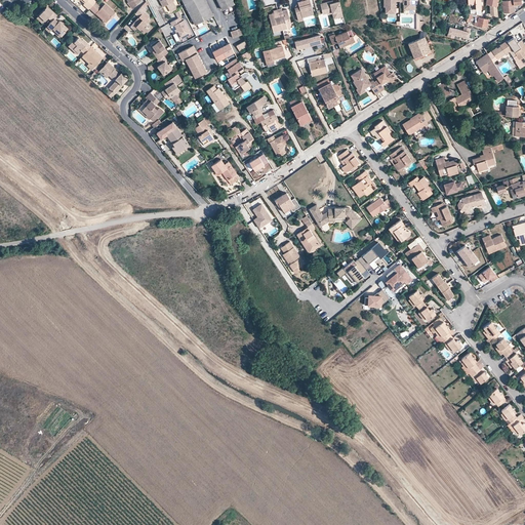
[(88,10),(95,2),(93,0),(77,0),(79,1),(79,0),(81,0),(85,3),(83,5),(88,10)]
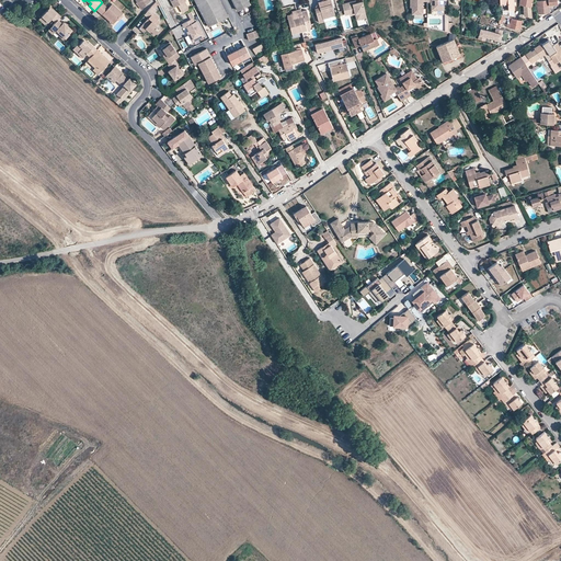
[(137,0),(138,2),(137,2),(142,9),(150,0),(137,0)]
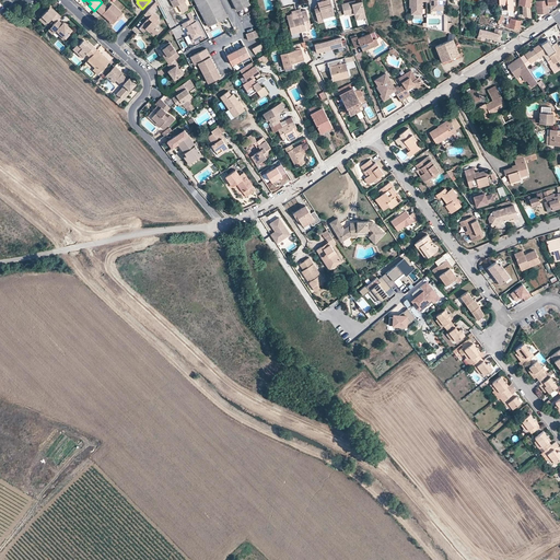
[(189,10),(185,0),(177,4),(182,13),(189,10)]
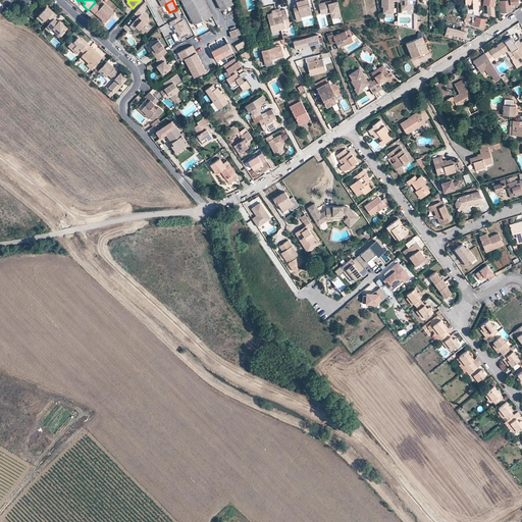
[(203,0),(190,0),(184,4),(194,23),(211,14),(203,0)]
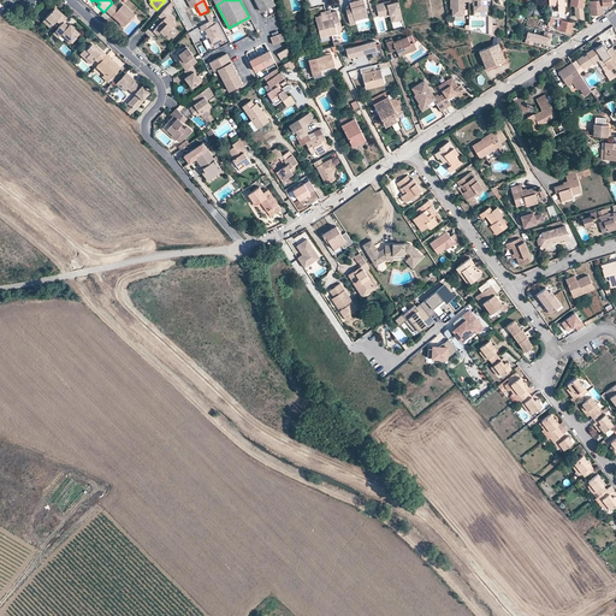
[(255,0),(261,11),(273,4),(271,0),(255,0)]
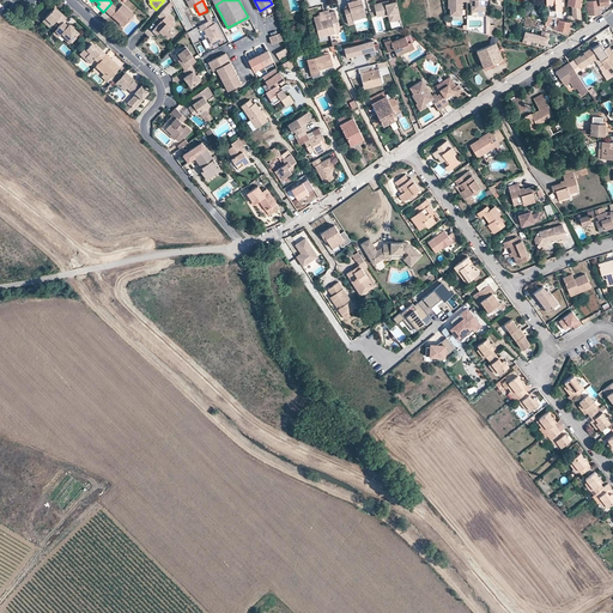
[(349,24),(354,23),(353,19),(365,16),(360,0),(352,0),(347,1),(349,5),(346,8),(344,8),(349,24)]
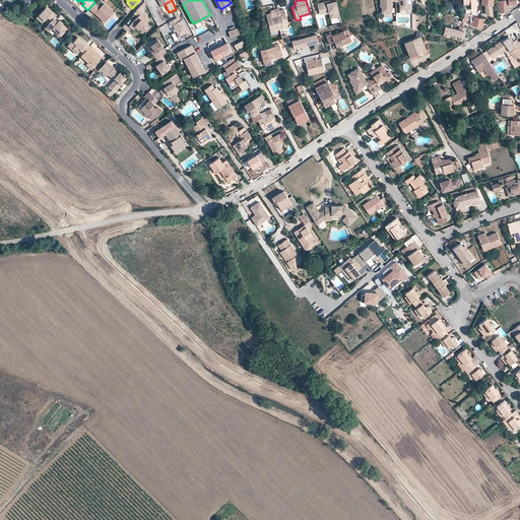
[(396,1),(395,0),(379,0),(380,6),(382,6),(381,12),(392,12),(392,1),(396,1)]
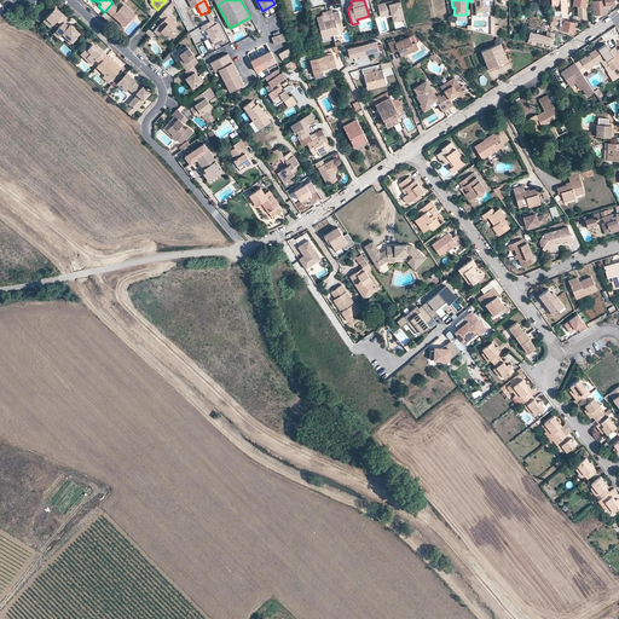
[(487,11),(487,0),(470,0),(472,1),(475,1),(475,9),(476,11),(486,11),(487,11)]
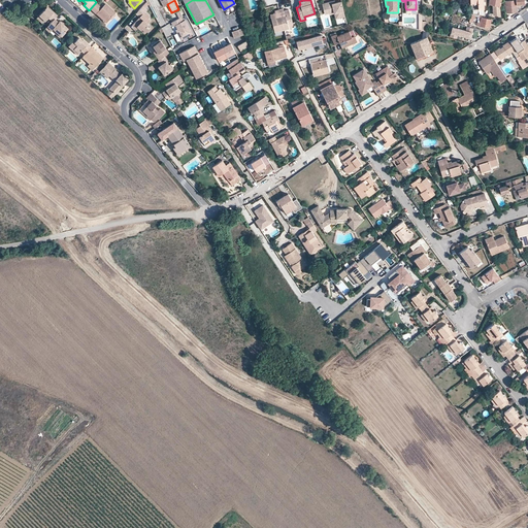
[(469,0),(470,9),(479,9),(479,14),(485,13),(483,0),(469,0)]
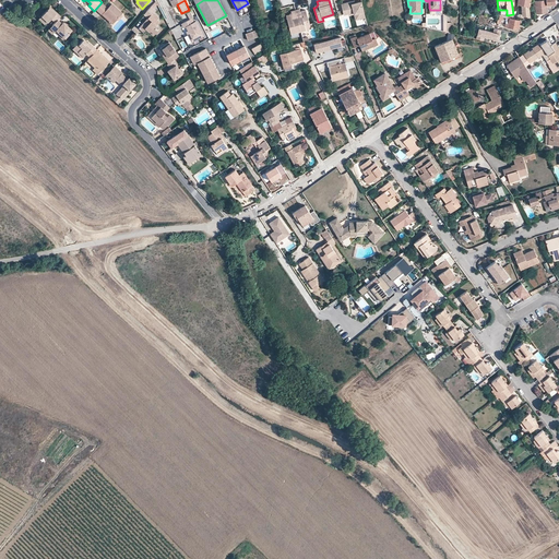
[(518,0),(518,3),(522,4),(523,15),(530,16),(528,6),(530,0),(518,0)]
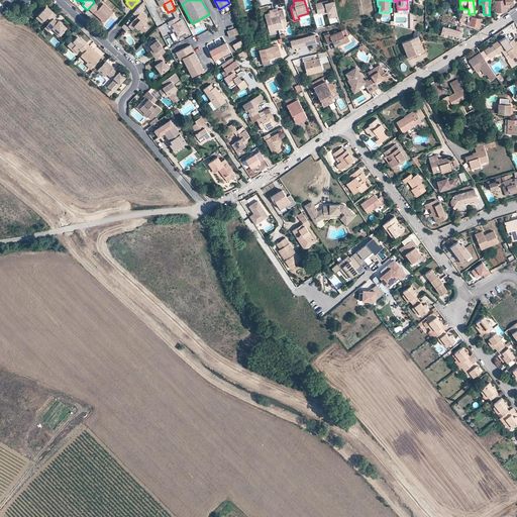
[(495,1),(496,12),(506,11),(505,4),(505,0),(503,0),(501,0),(498,0),(499,1),(495,1)]
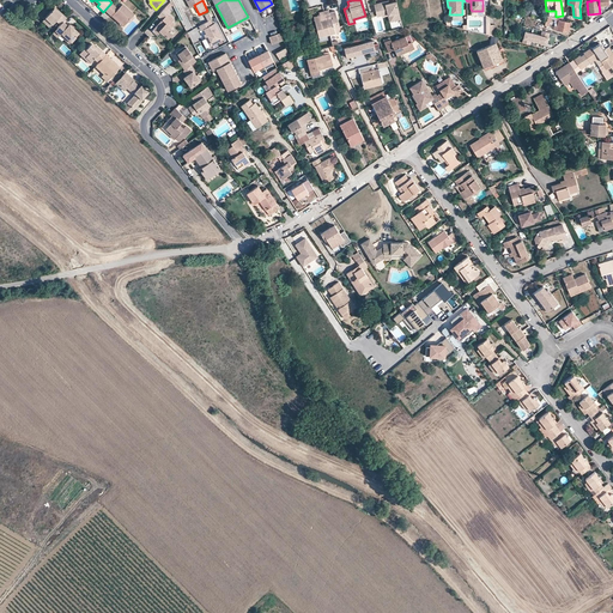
[(400,17),(396,1),(386,4),(386,1),(374,4),(377,16),(382,14),(382,16),(388,14),(393,13),(394,18),(400,17)]
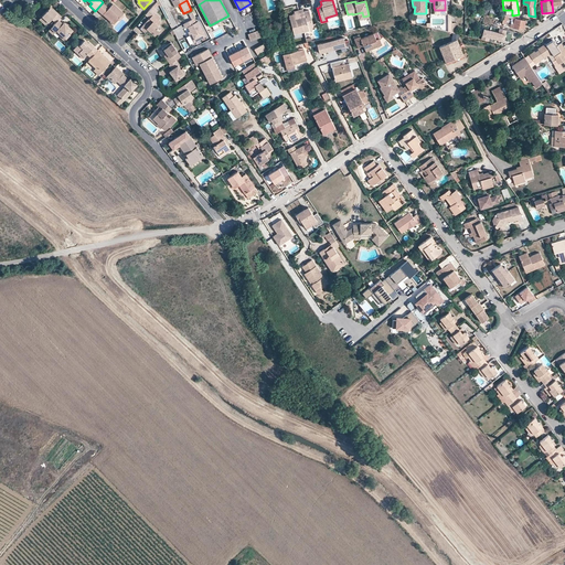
[(103,3),(97,10),(103,16),(104,16),(105,13),(115,23),(118,20),(124,14),(124,13),(114,3),(109,9),(103,3)]
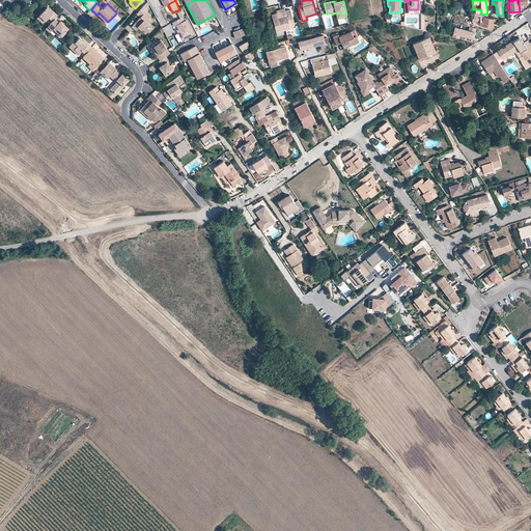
[(144,6),(137,14),(142,18),(140,20),(139,19),(136,23),(140,27),(146,33),(150,29),(148,27),(147,26),(148,24),(151,20),(149,18),(151,16),(146,11),(147,9),(144,6)]
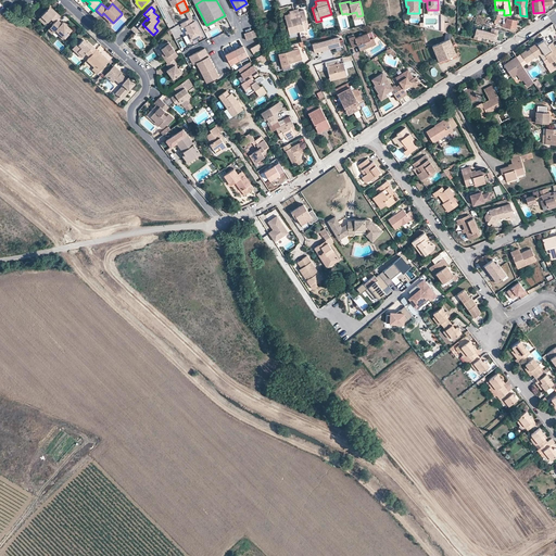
[(49,9),(41,17),(48,23),(51,20),(55,23),(57,22),(61,16),(57,13),(55,14),(49,9)]
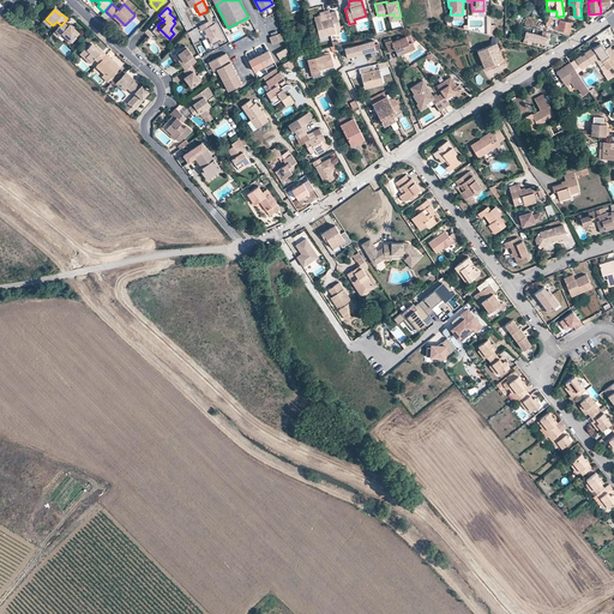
[(331,35),(342,31),(336,12),(331,13),(330,11),(325,11),(320,13),(321,16),(315,18),(321,37),(331,35)]
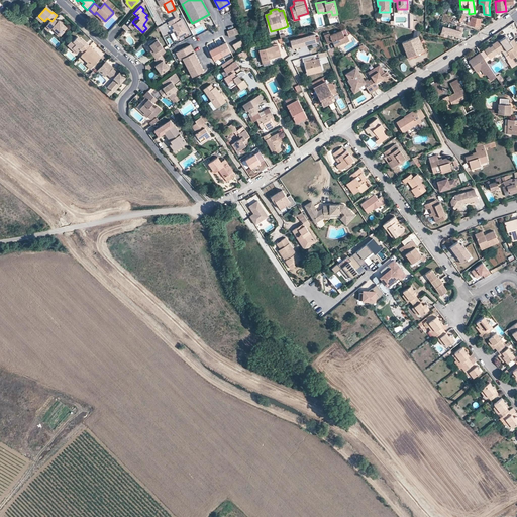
[(96,12),(95,14),(104,22),(105,21),(96,12)]
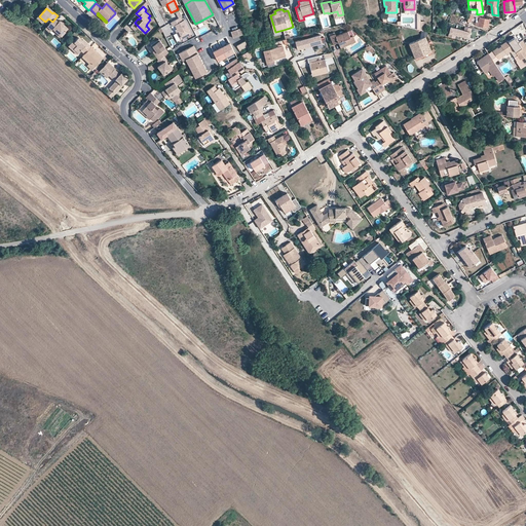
[(476,22),(475,25),(487,28),(489,20),(479,16),(479,15),(476,15),(475,19),(479,20),(478,22),(476,22)]
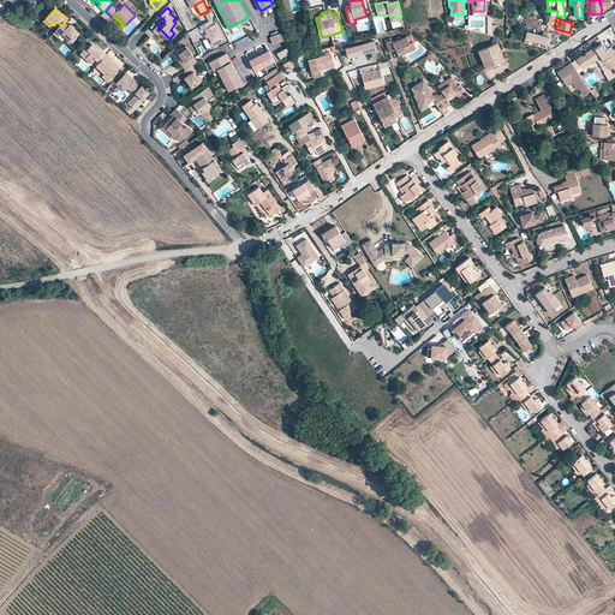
[(46,19),(43,22),(51,29),(53,25),(46,19)]
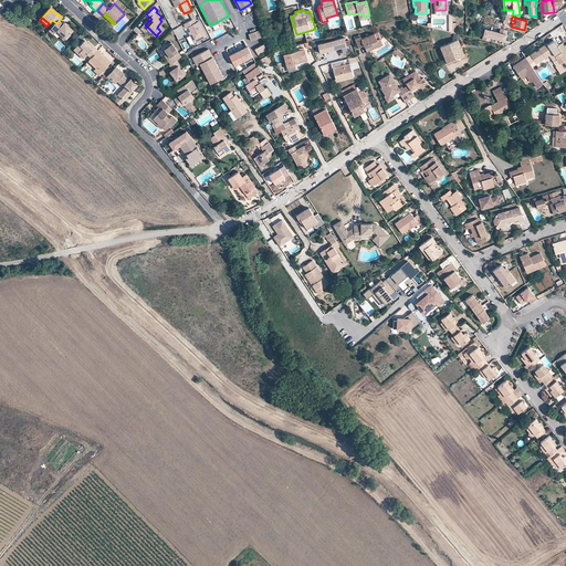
[(194,18),(184,23),(186,27),(189,25),(191,30),(189,31),(194,40),(200,37),(200,38),(205,34),(198,20),(196,22),(194,18)]
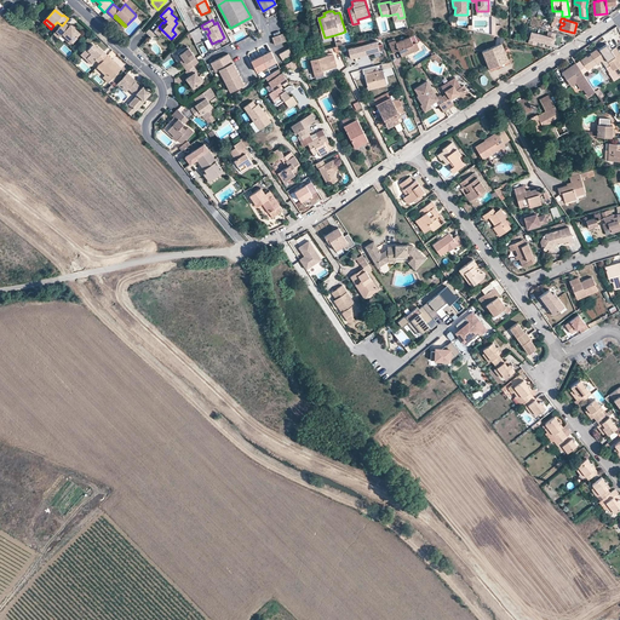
[(62,26),(56,32),(61,36),(63,35),(72,42),(80,33),(70,24),(68,28),(63,24),(62,26)]
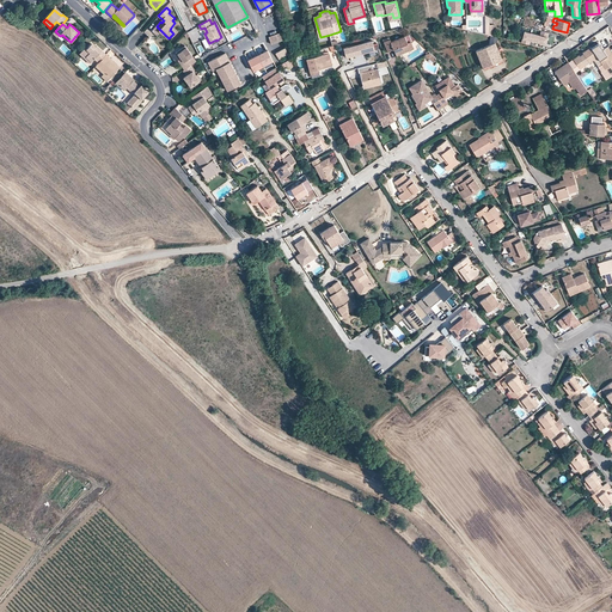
[(287,38),(285,31),(270,36),(273,43),(287,38)]
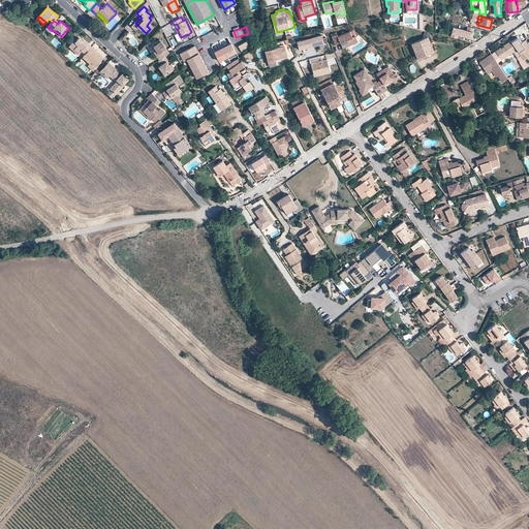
[(453,27),(450,36),(457,38),(458,34),(471,38),(473,28),(467,27),(466,30),(453,27)]
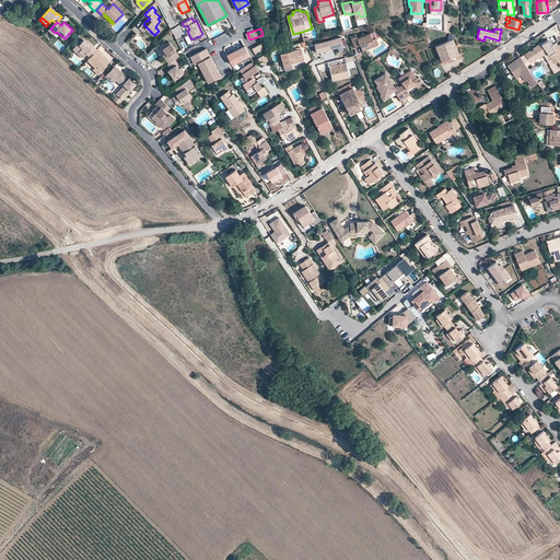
[(57,32),(55,33),(63,41),(65,38),(57,32)]
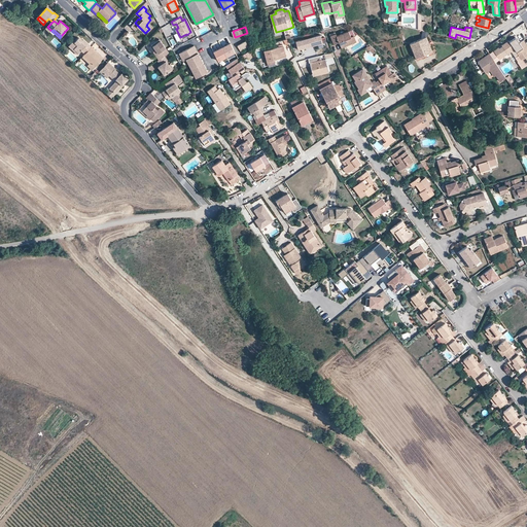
[(351,37),(349,31),(337,36),(336,34),(330,36),(334,44),(339,42),(342,48),(356,42),(354,36),(351,37)]
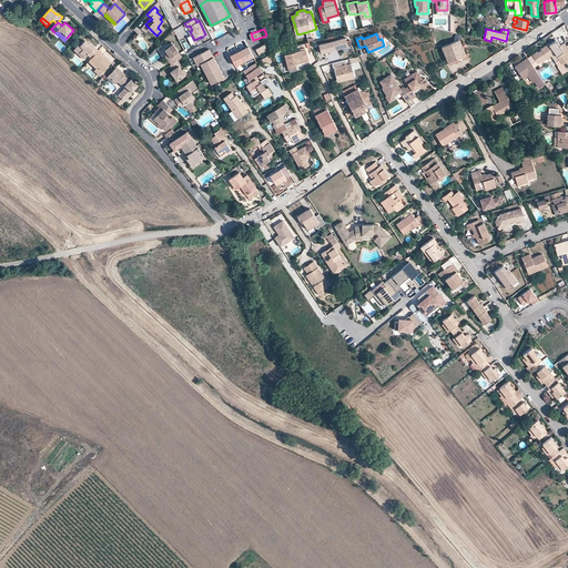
[(346,38),(320,46),(322,54),(348,47),(346,38)]
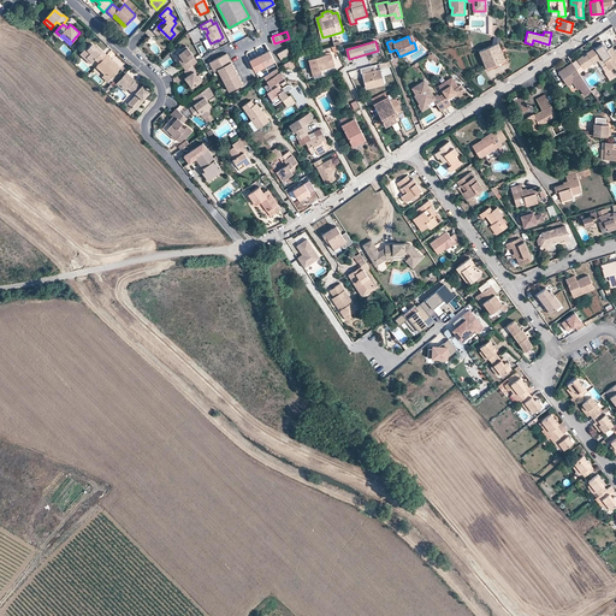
[(593,46),(598,53),(606,48),(602,41),(593,46)]
